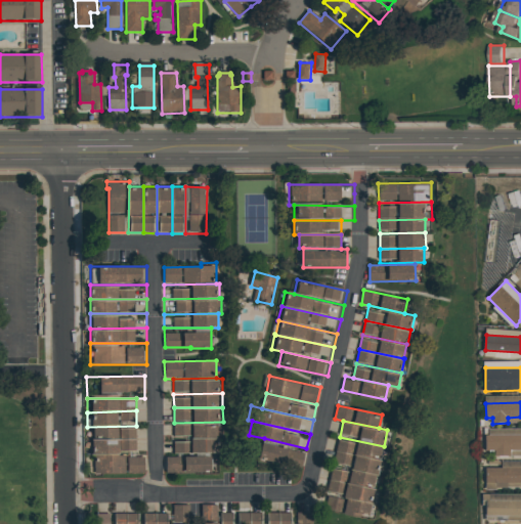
[(174,423),(223,422),(223,436),(174,437),(174,423)]
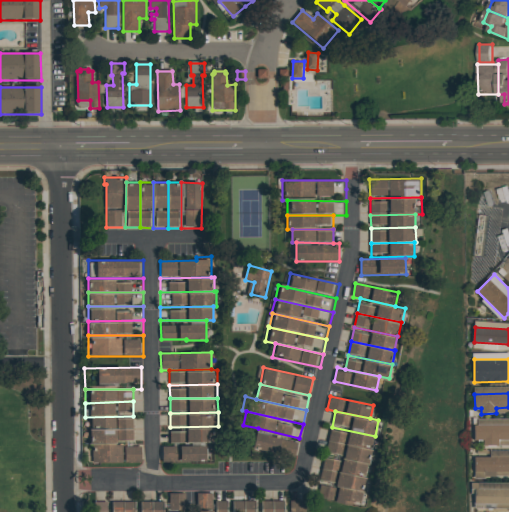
[(85,417),(133,416),(134,430),(85,431),(85,417)]
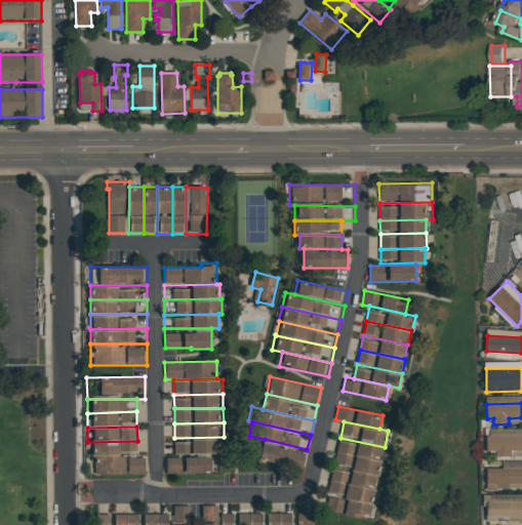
[(515,457),(499,457),(499,451),(490,451),(489,437),(521,436),(521,450),(515,450),(515,457)]
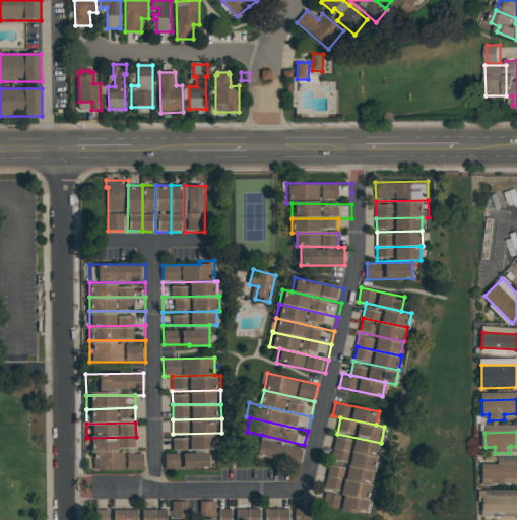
[(173,434),(221,433),(221,452),(210,452),(174,453),(173,434)]
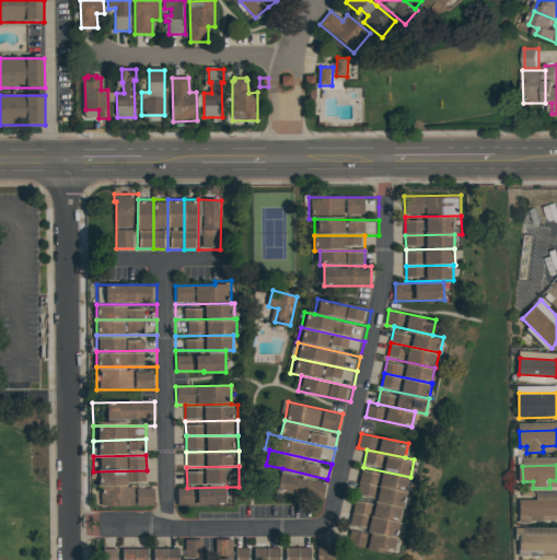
[(363,467),(410,477),(416,478),(413,493),(360,482),(363,467)]
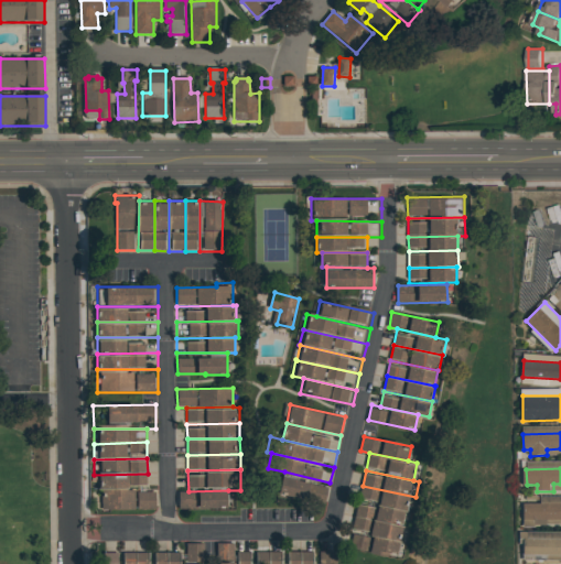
[(330,483),(326,500),(292,492),(292,497),(279,494),(284,472),(330,483)]
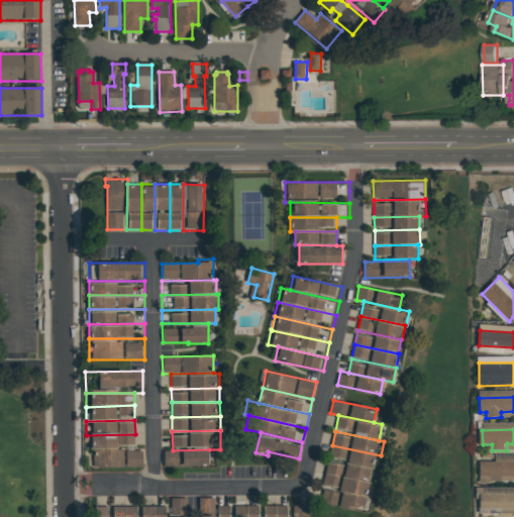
[(86,435),(135,434),(135,449),(86,449),(86,435)]
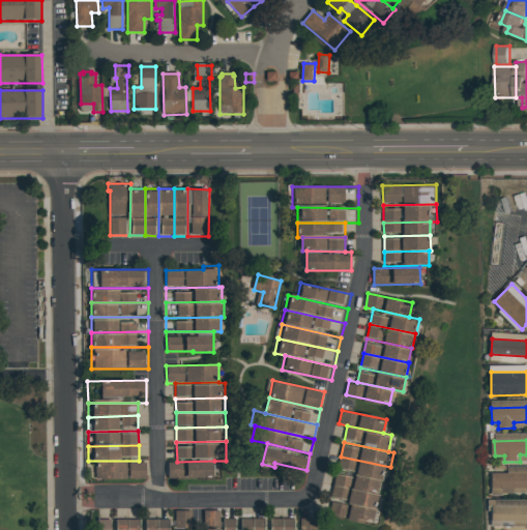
[(341,457),(390,467),(387,483),(337,472),(341,457)]
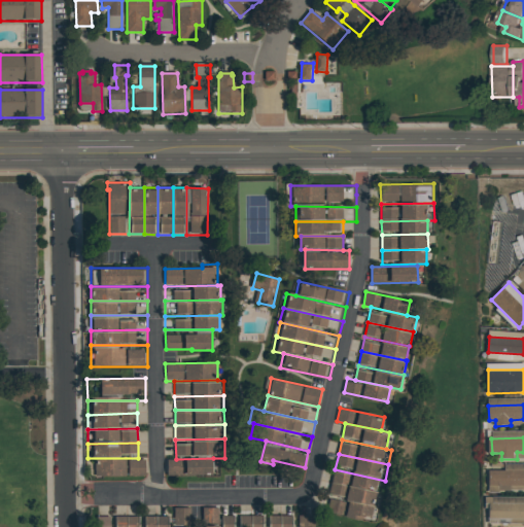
[(88,458),(138,458),(145,457),(146,476),(88,476),(88,458)]
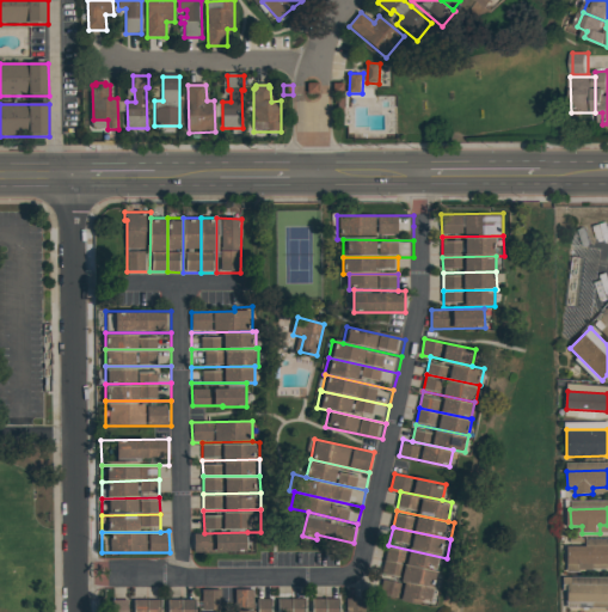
[(204,533),(247,532),(249,551),(195,552),(195,533),(204,533)]
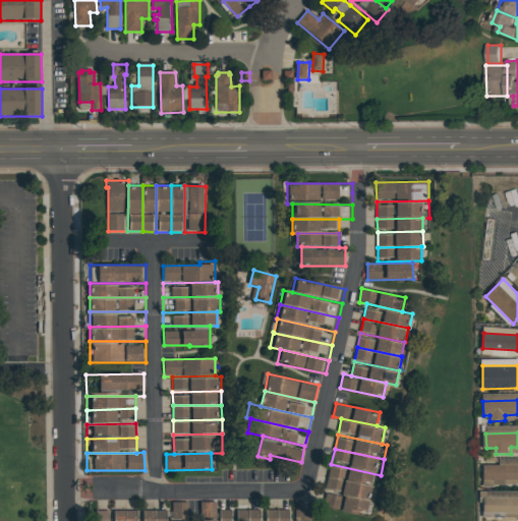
[(483,465),(500,465),(500,458),(517,458),(517,486),(483,487),(483,465)]
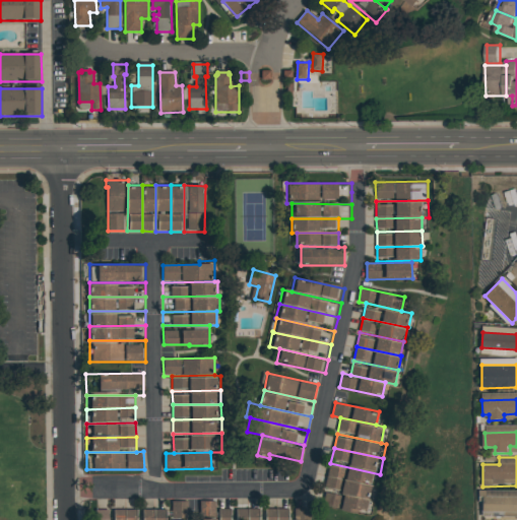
[(330,463),(380,474),(377,486),(328,476),(330,463)]
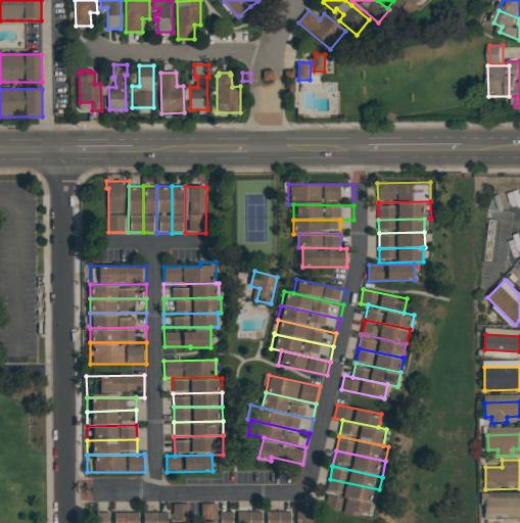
[(330,479),(379,489),(376,504),(328,493),(327,492),(330,479)]
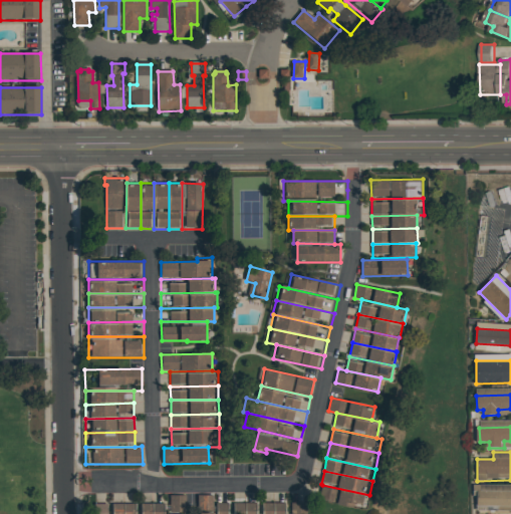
[(322,485),(369,495),(366,509),(319,499),(322,485)]
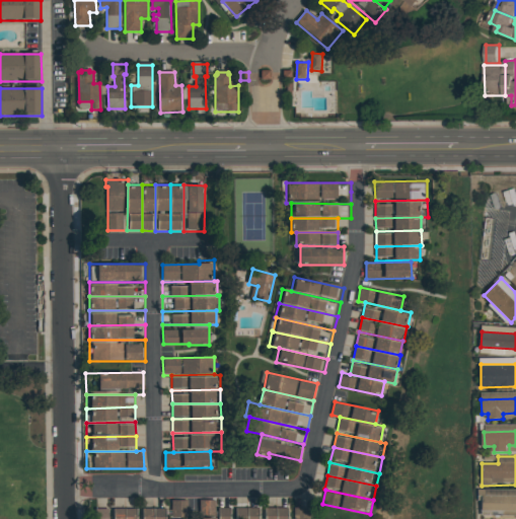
[(482,499),(478,499),(478,490),(515,490),(515,510),(482,510),(482,499)]
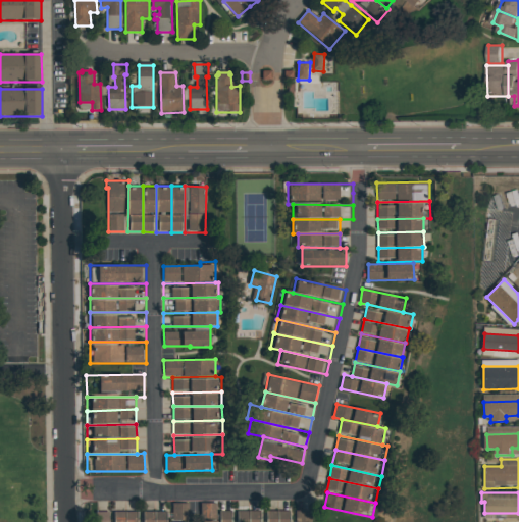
[(221,512),(221,521),(201,521),(201,503),(221,502),(221,512)]
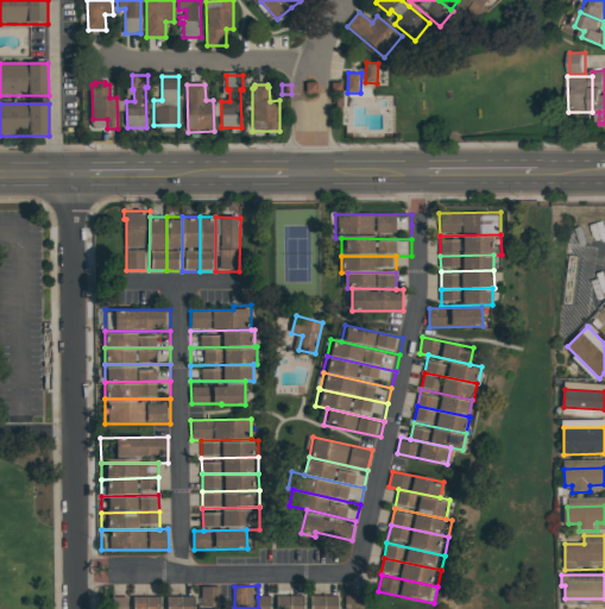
[(197,588),(197,608),(181,608),(181,596),(195,596),(195,588),(197,588)]
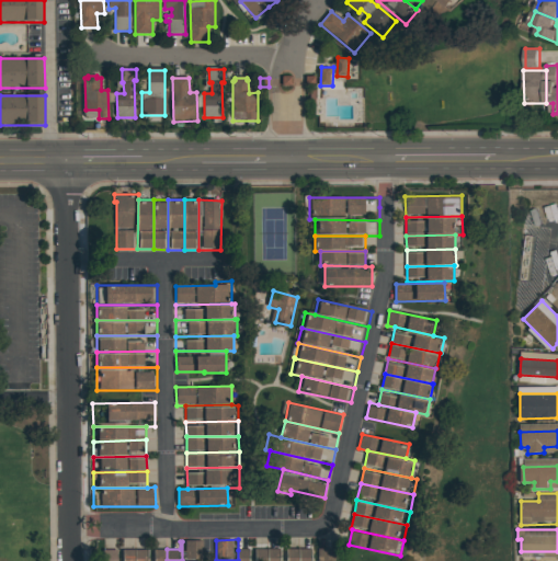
[(204,541),(204,560),(182,560),(182,541),(204,541)]
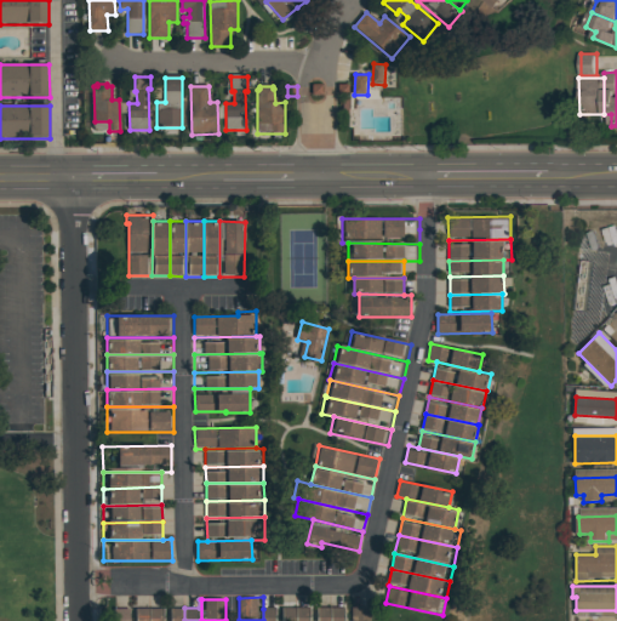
[(331,607),(331,620),(314,620),(314,608),(331,607)]
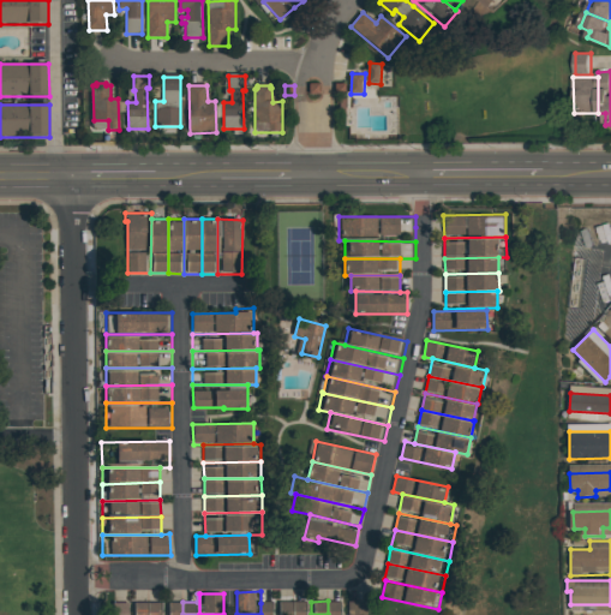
[(346,601),(346,614),(328,614),(328,601),(346,601)]
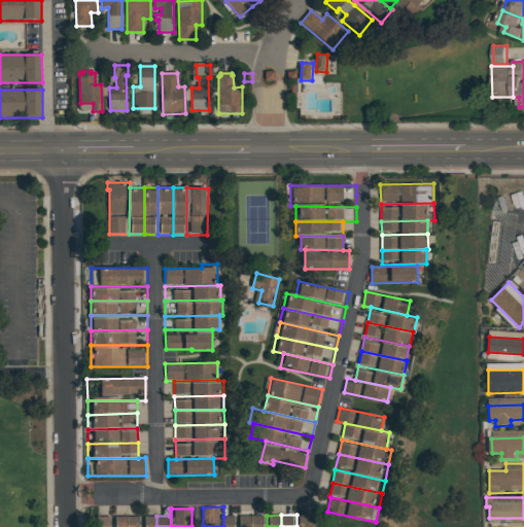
[(316,515),(316,526),(297,526),(297,515),(316,515)]
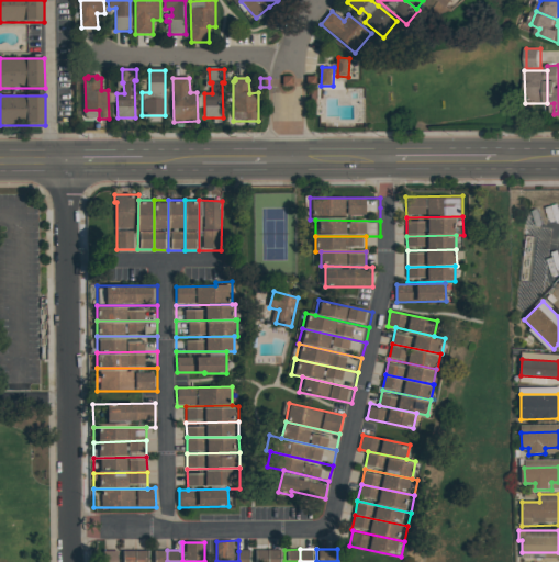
[(120,550),(120,561),(104,561),(104,550),(120,550)]
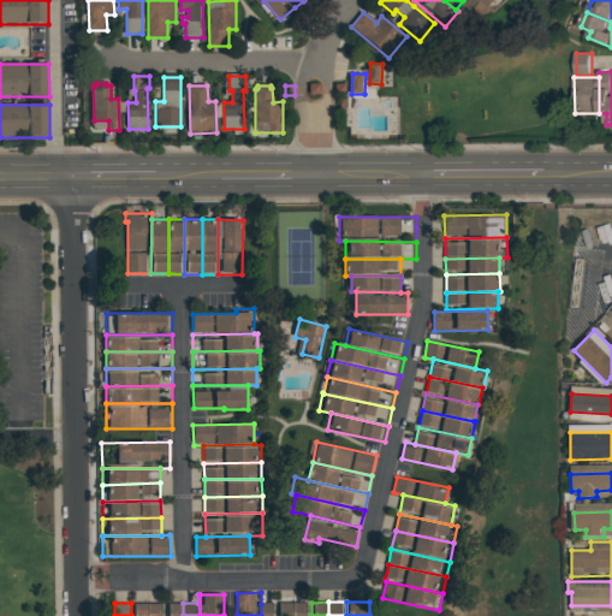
[(149,603),(148,615),(131,615),(131,603),(149,603)]
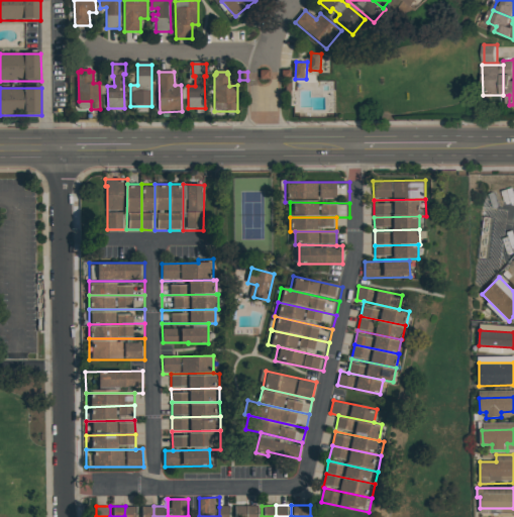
[(139,506),(139,516),(124,516),(125,506),(139,506)]
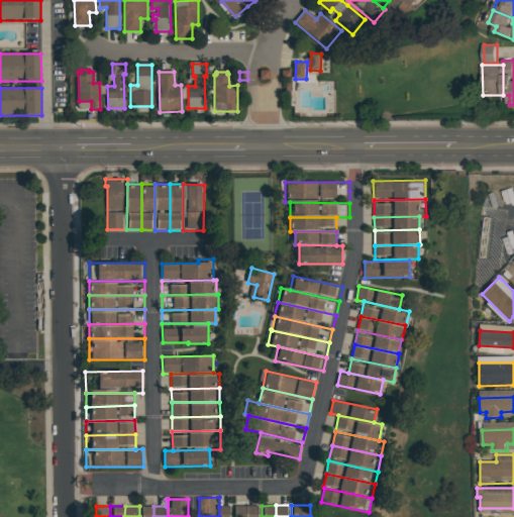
[(153,506),(153,516),(139,516),(139,506),(153,506)]
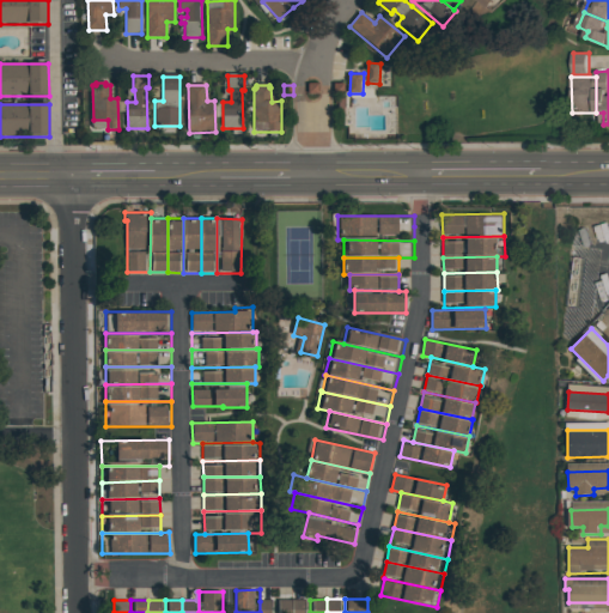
[(275,600),(275,612),(260,612),(260,601),(275,600)]
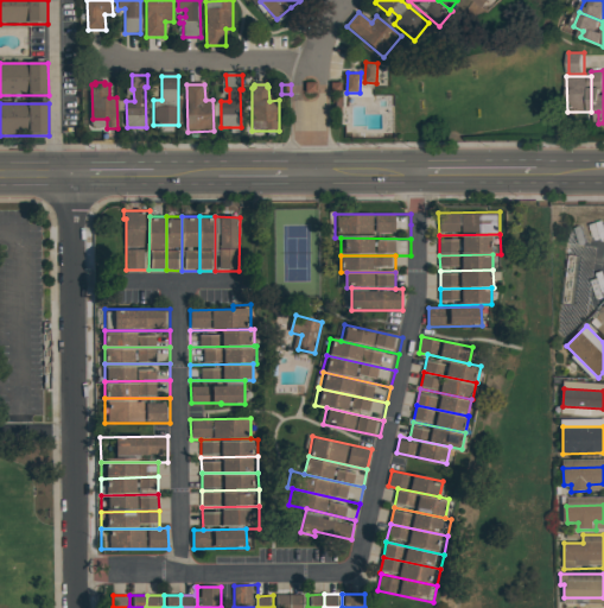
[(290,595),(290,607),(273,607),(273,595),(290,595)]
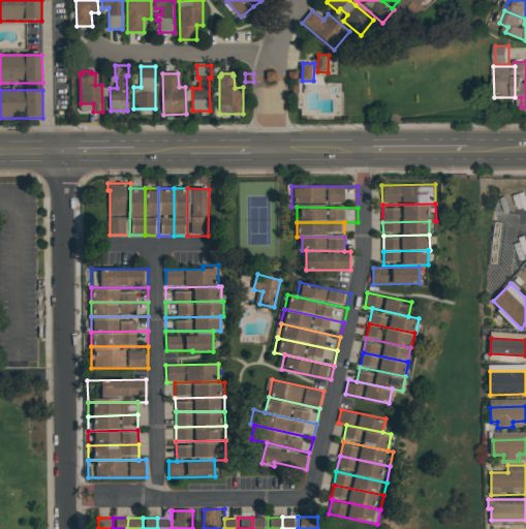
[(268,518),(268,528),(252,528),(252,518),(268,518)]
